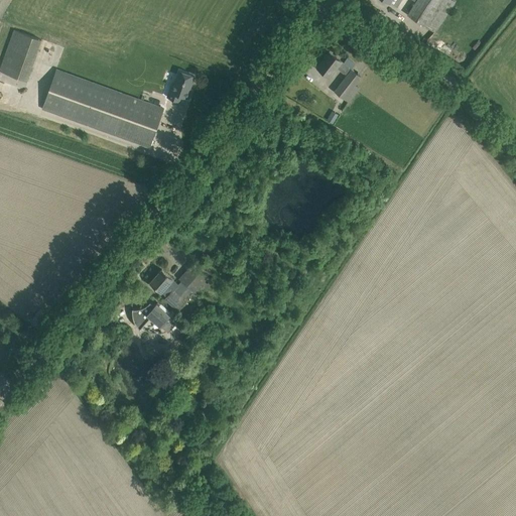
[(385,0),(389,2),(390,2),(397,6),(401,0),(414,0),(416,1),(408,14),(435,32),(455,1),(453,0),(385,0)]
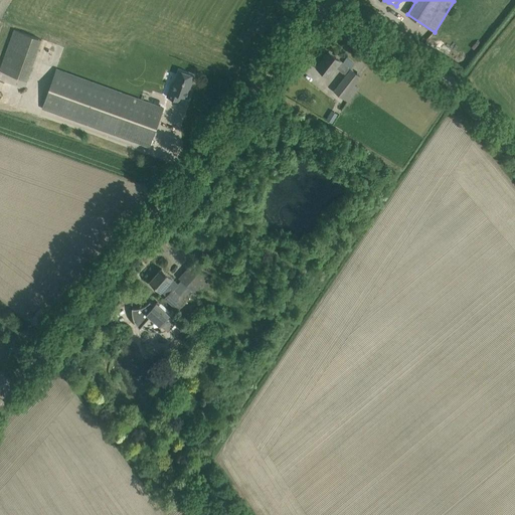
[(42,39),(14,29),(0,66),(0,70),(27,80),(42,39)]
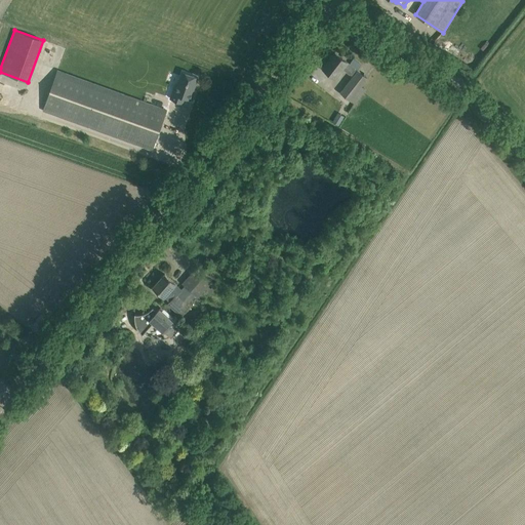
[(353,76),(340,92),(355,104),(365,90),(361,86),(367,78),(347,63),(348,62),(335,52),(323,68),(335,78),(342,68),(353,76)]
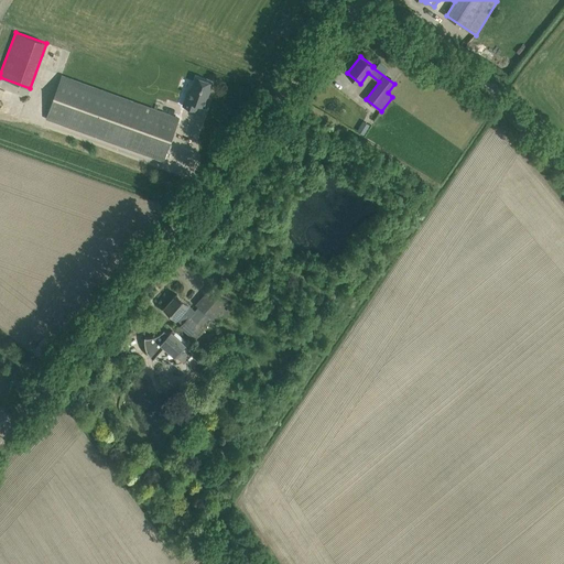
[(179,118),(62,77),(46,119),(164,161),(179,118)]
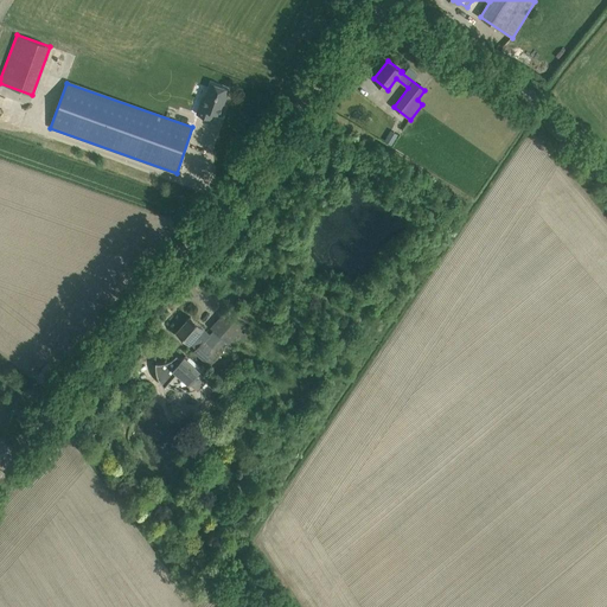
[(197,114),(211,119),(215,113),(219,114),(228,89),(211,83),(204,103),(202,102),(197,114)]
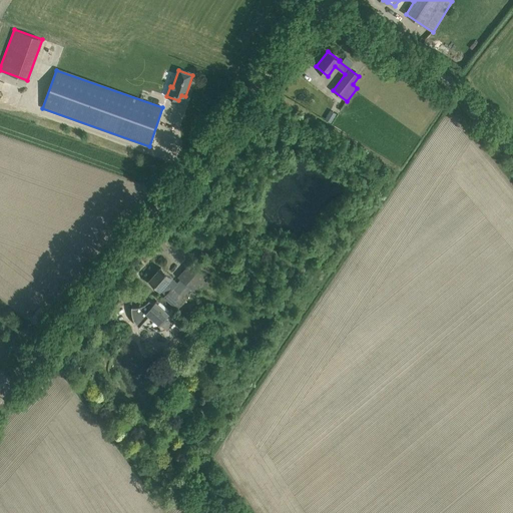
[(336,113),(331,109),(325,118),(331,122),(336,113)]
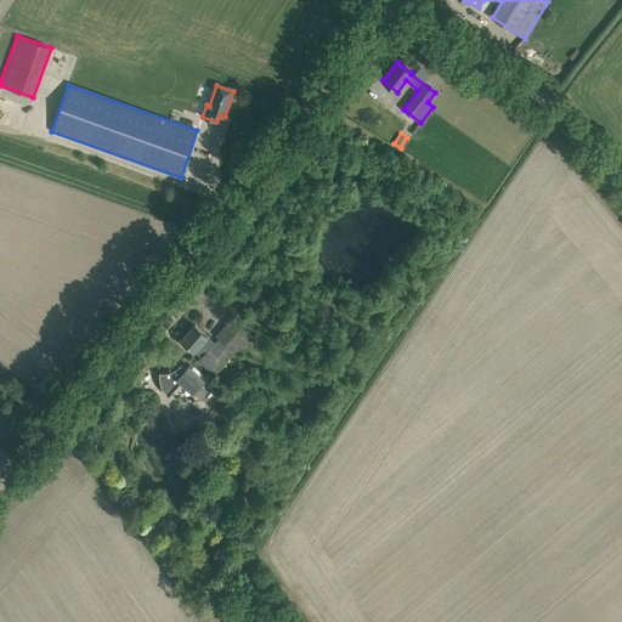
[(233,349),(241,356),(258,338),(232,317),(216,335),(219,337),(233,349)]
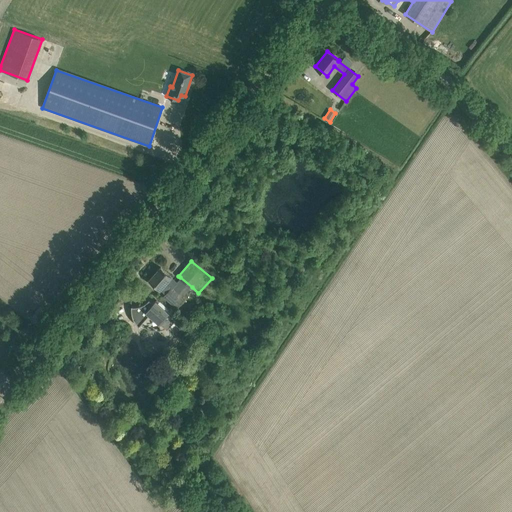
[(183,296),(192,287),(180,277),(177,281),(161,267),(149,280),(164,293),(163,295),(177,307),(185,298),(183,296)]
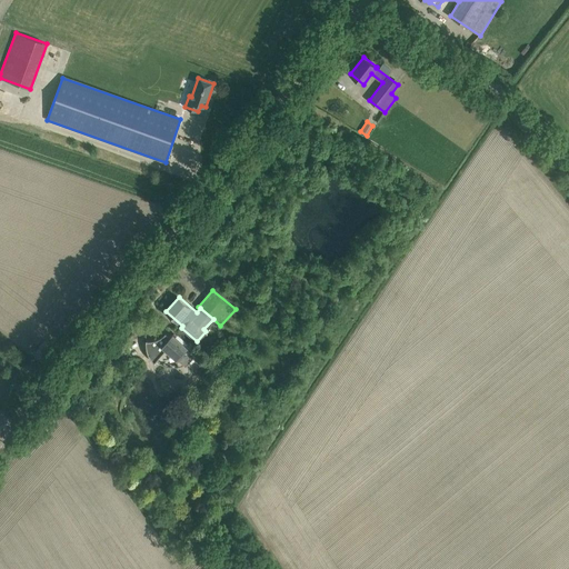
[(170,337),(166,333),(162,336),(161,337),(160,338),(157,339),(155,340),(151,340),(148,340),(146,340),(146,345),(147,349),(147,351),(149,356),(150,358),(151,359),(155,363),(167,350),(185,366),(195,353),(172,335),(170,337)]
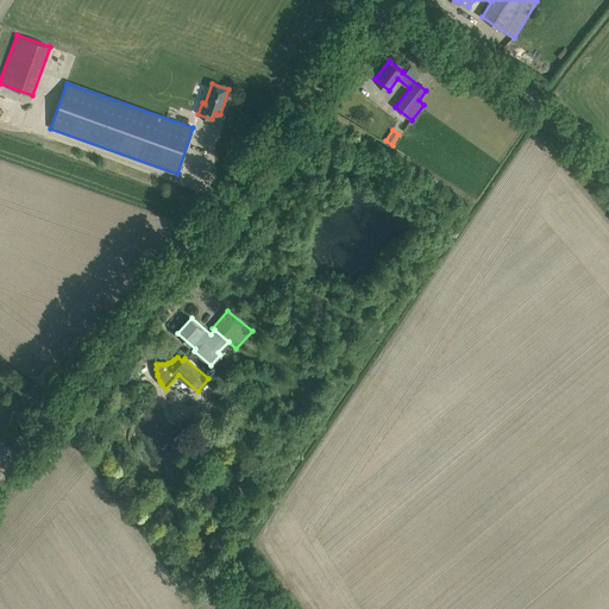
[(214,452),(206,458),(213,466),(221,462),(214,452)]
